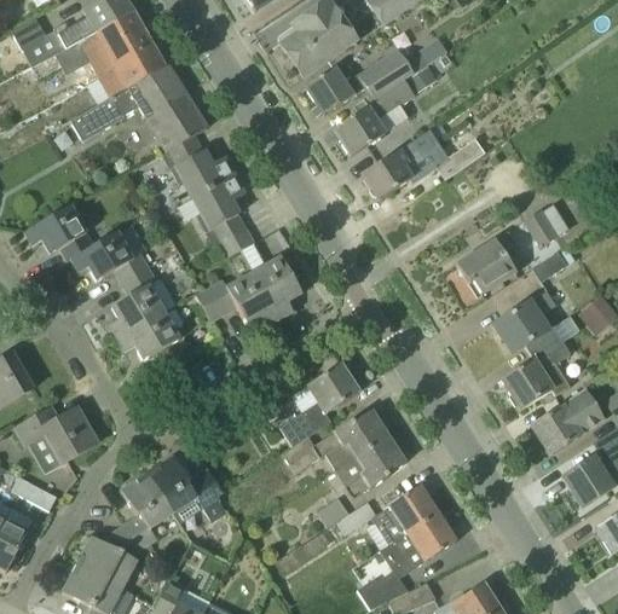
[(56,30),(55,30),(64,50),(94,34),(93,33),(132,11),(125,0),(102,0),(81,12),(85,17),(68,25),(65,22),(53,27),(56,30)]
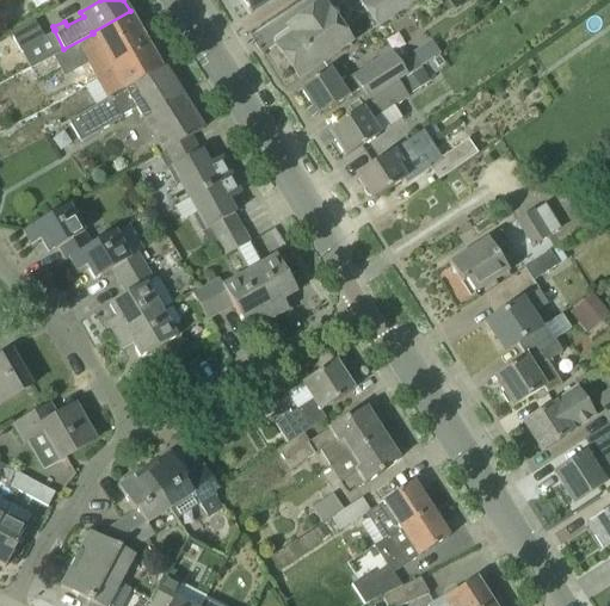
[(245,0),(252,11),(267,0),(245,0)]
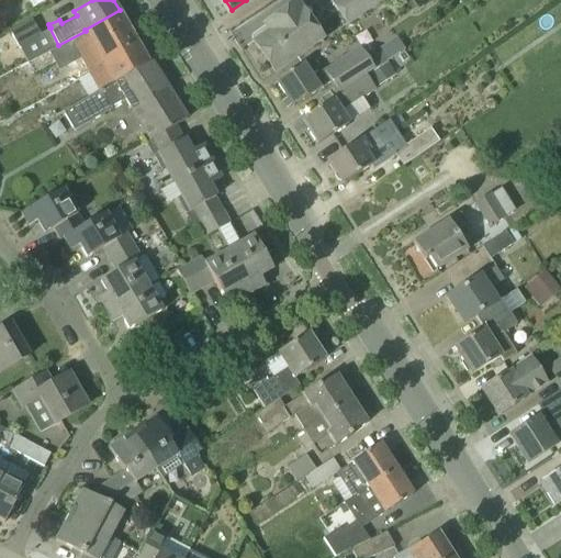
[(256,38),(276,67),(323,35),(298,0),(267,21),(271,28),(256,38)]
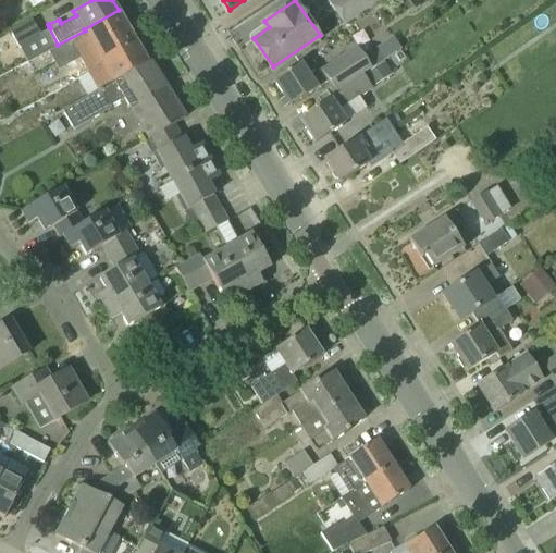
[(346,20),(373,0),(332,0),(346,20)]
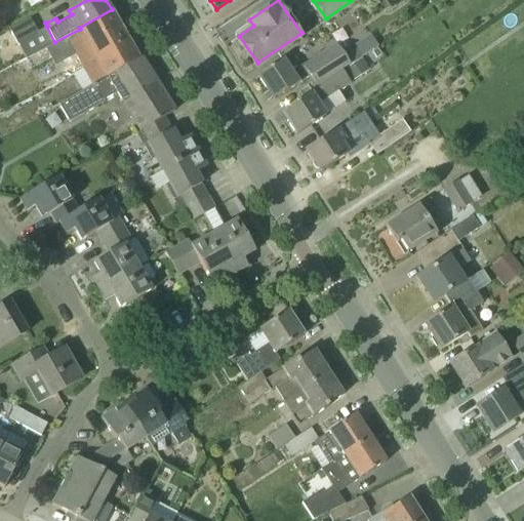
[(85,64),(129,39),(113,9),(112,9),(79,28),(80,29),(54,42),(46,46),(41,48),(26,56),(31,68),(52,56),(55,63),(77,51),(85,64)]
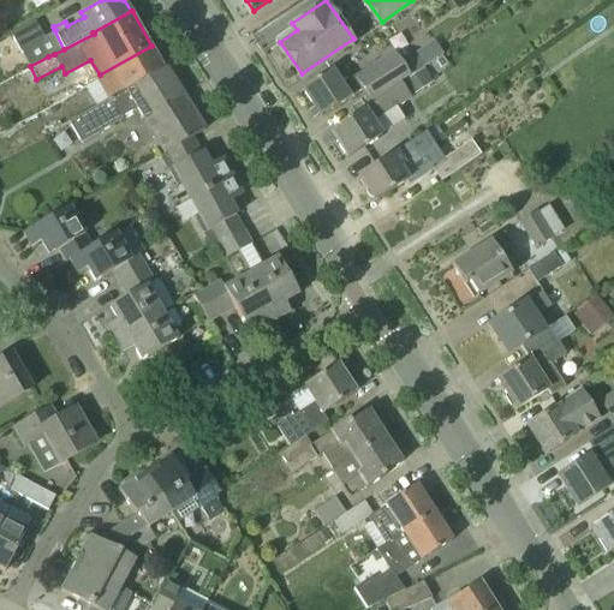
[(36,17),(11,29),(21,47),(39,37),(45,34),(36,17)]
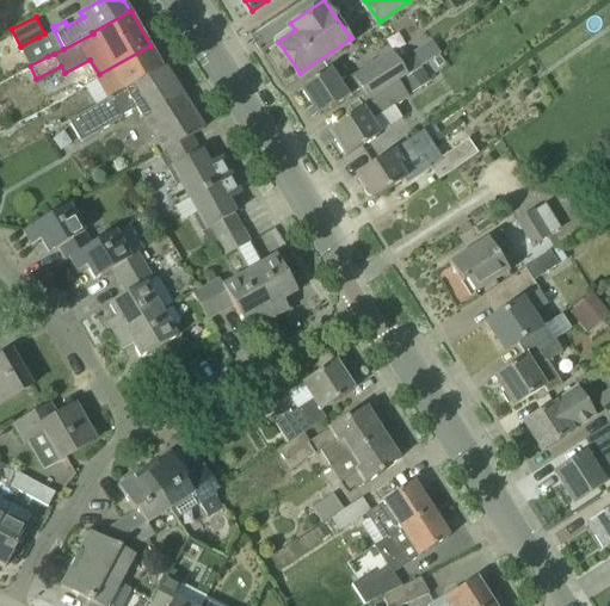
[(99,74),(111,96),(162,67),(151,45),(99,74)]
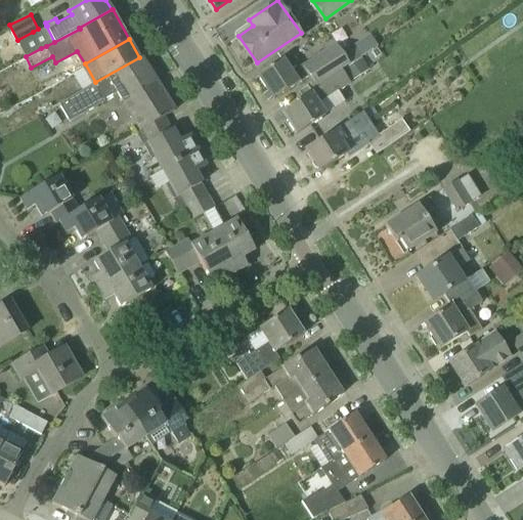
[(310,73),(317,83),(342,67),(349,61),(342,51),(336,42),(305,62),(304,59),(292,68),(284,55),(258,73),(273,97),(300,80),(310,73)]
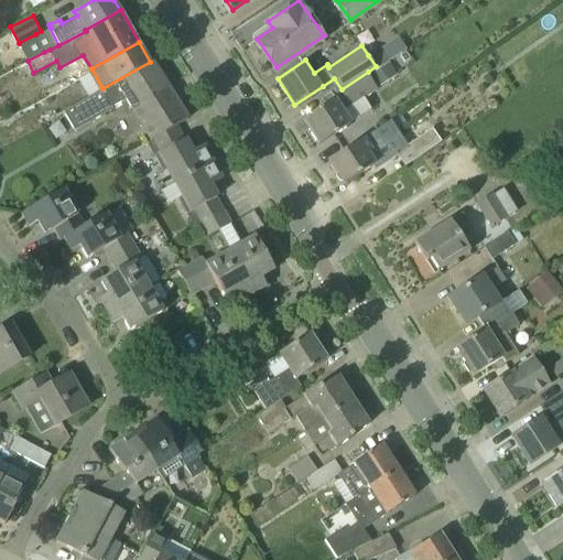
[(376,66),(389,56),(382,46),(368,55),(376,66)]
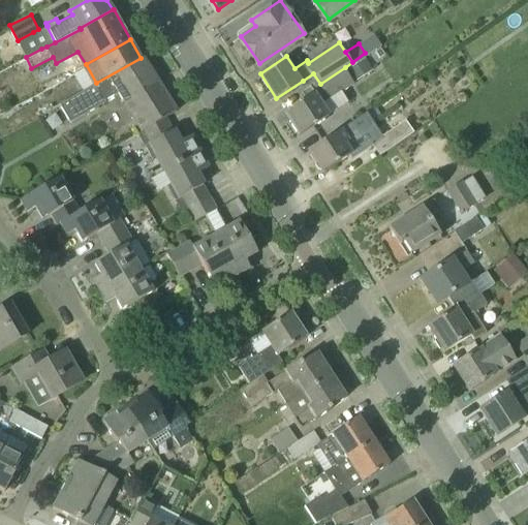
[(366,55),(347,67),(354,80),(374,67),(366,55)]
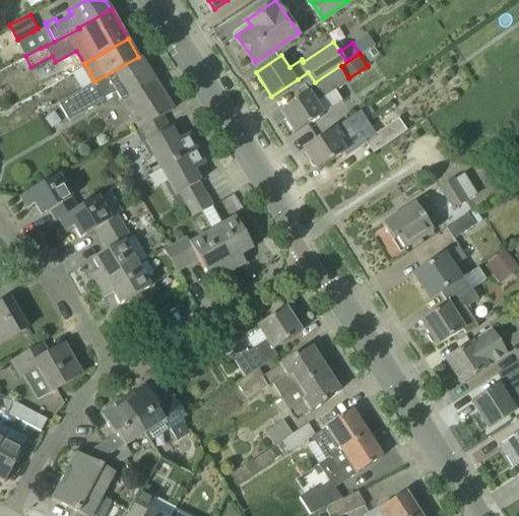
[(115,89),(121,100),(138,128),(164,113),(174,107),(156,78),(155,79),(141,55),(138,57),(94,81),(64,99),(72,115),(104,98),(103,97),(115,89)]
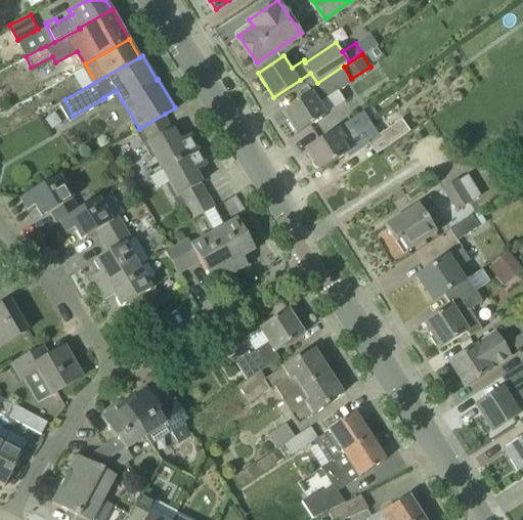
[(318,101),(351,81),(342,67),(317,83),(310,88),(311,90),(281,110),(297,132),(327,112),(318,101)]
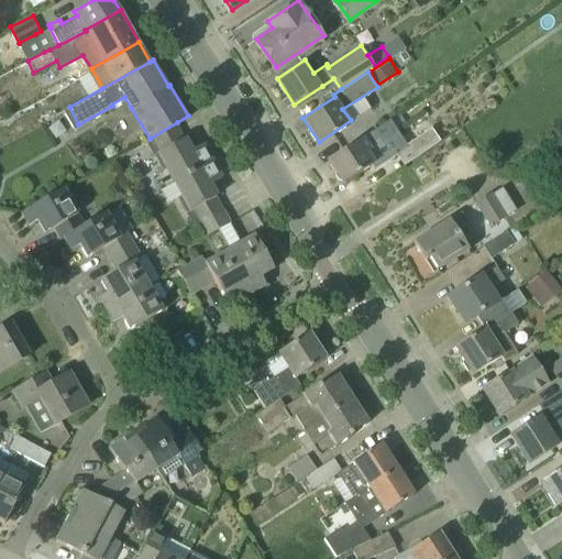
[(329,159),(337,170),(335,173),(339,177),(342,178),(343,182),(373,163),(375,166),(385,160),(376,145),(398,130),(390,118),(329,159)]
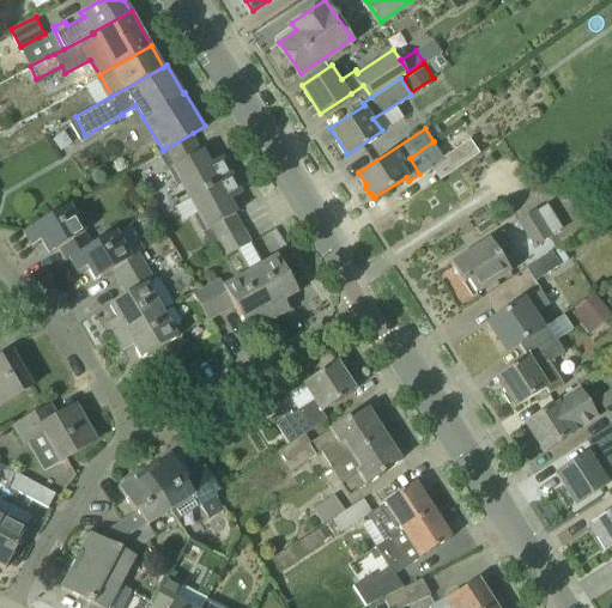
[(188,196),(231,171),(222,154),(208,162),(193,133),(163,151),(161,152),(177,184),(181,182),(188,196)]
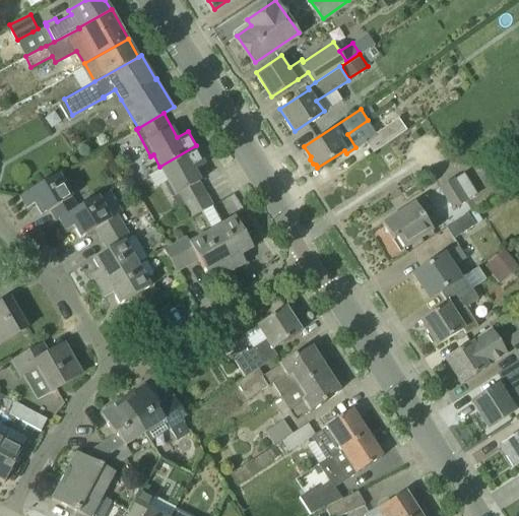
[(29,119),(37,135),(47,131),(40,115),(29,119)]
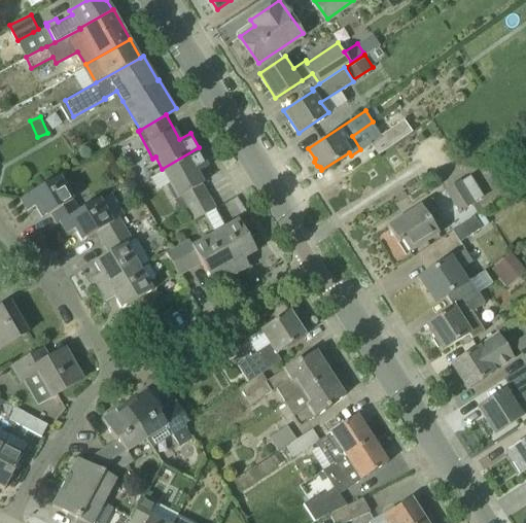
[(405,117),(371,140),(379,152),(412,130),(405,117)]
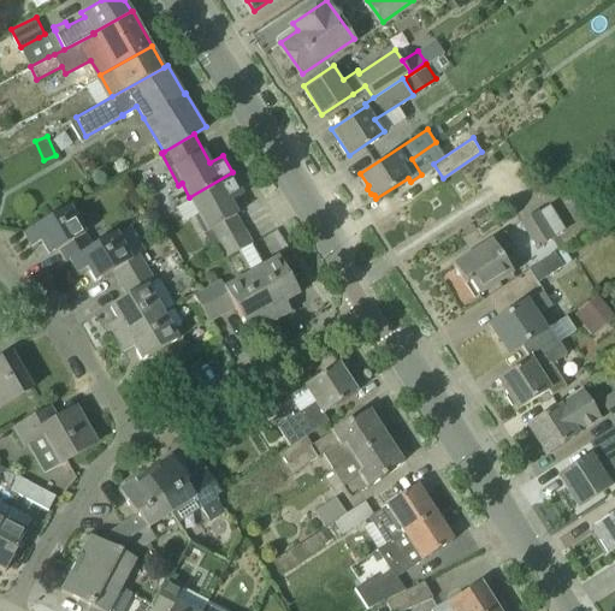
[(243,193),(232,172),(189,197),(197,213),(195,214),(212,245),(218,242),(244,226),(230,200),(243,193)]
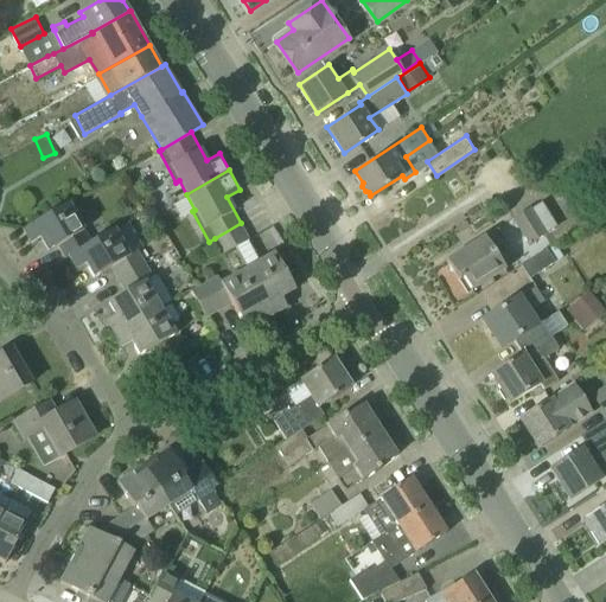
[(85,226),(69,199),(24,226),(31,239),(40,235),(49,248),(57,243),(65,255),(69,253),(91,239),(84,226),(85,226)]
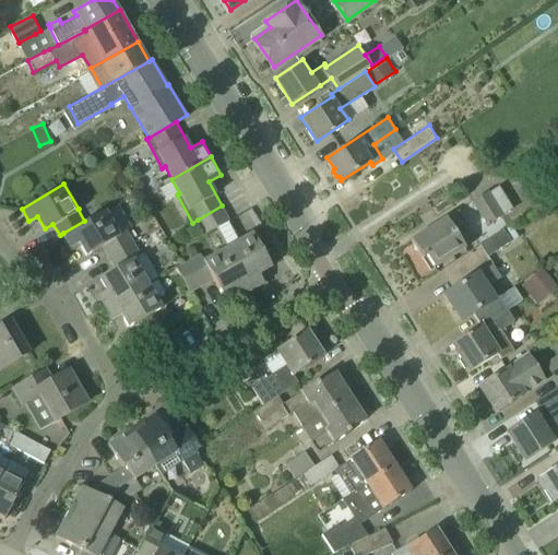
[(472,200),(488,224),(503,213),(513,207),(499,184),(488,189),(472,200)]
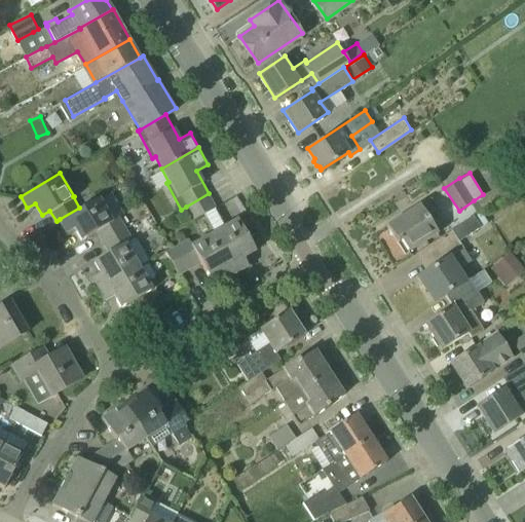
[(204,212),(215,230),(238,270),(249,264),(244,256),(256,250),(238,217),(225,224),(209,193),(186,207),(192,219),(204,212)]
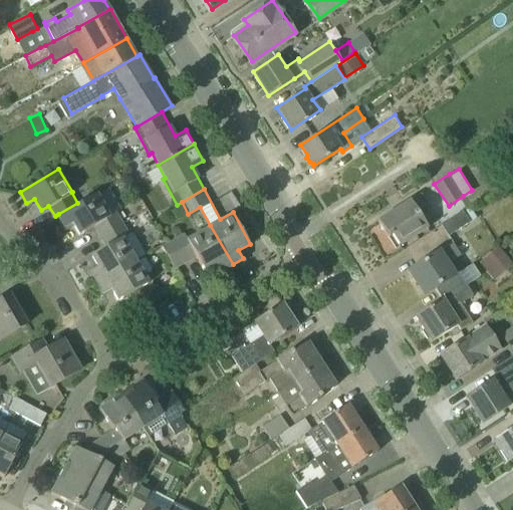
[(64,225),(72,221),(79,232),(95,223),(101,235),(123,222),(116,210),(110,213),(97,192),(77,203),(58,214),(64,225)]
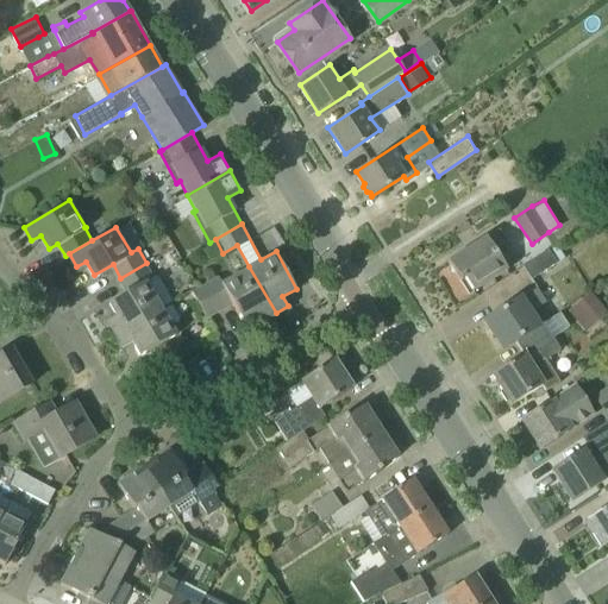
[(449,259),(461,280),(465,277),(474,289),(507,268),(499,255),(513,246),(500,227),(449,259)]
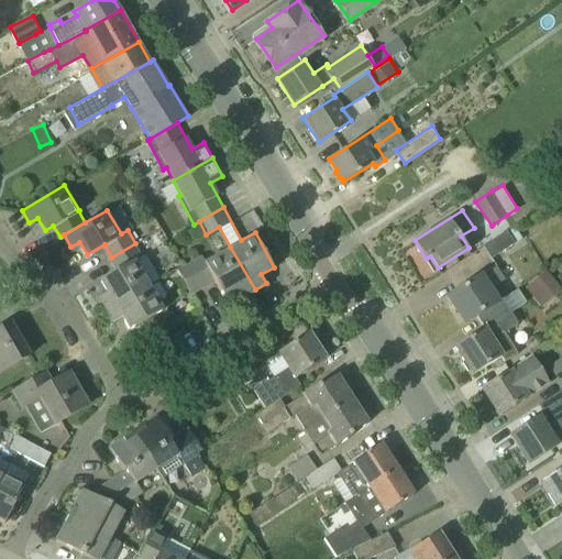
[(166,238),(161,227),(151,232),(157,244),(166,238)]
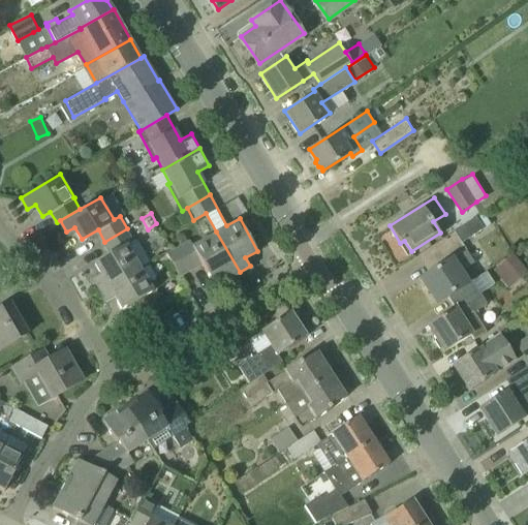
[(476,215),(455,229),(461,241),(484,226),(476,215)]
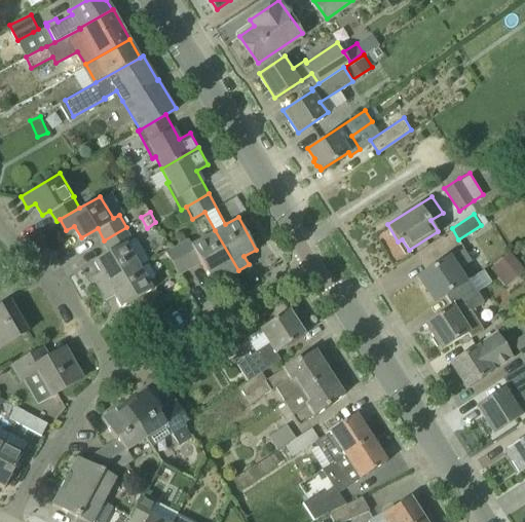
[(104,240),(110,251),(95,260),(102,271),(94,276),(100,288),(140,264),(126,241),(133,237),(126,227),(104,240)]
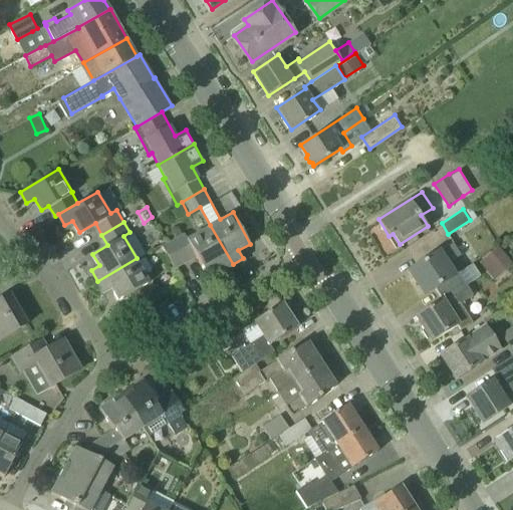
[(222,270),(233,264),(210,225),(188,237),(184,231),(172,238),(185,260),(197,253),(205,269),(217,262),(222,270)]
